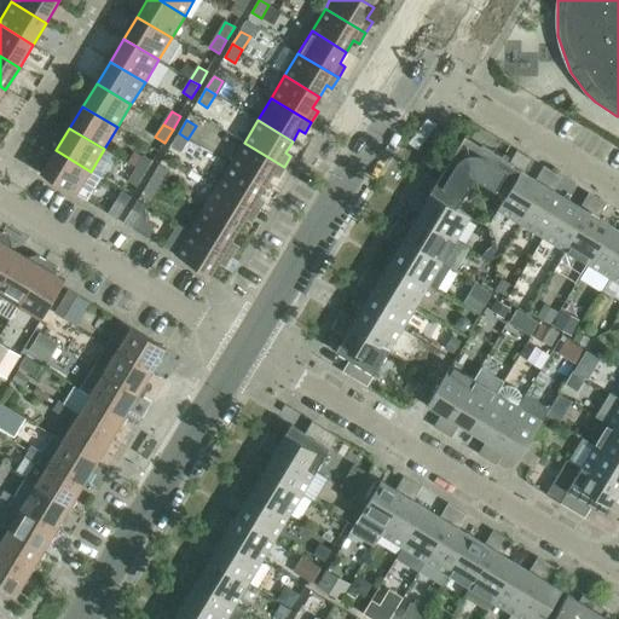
[(171,146),(180,152),(187,139),(179,133),(171,146)]
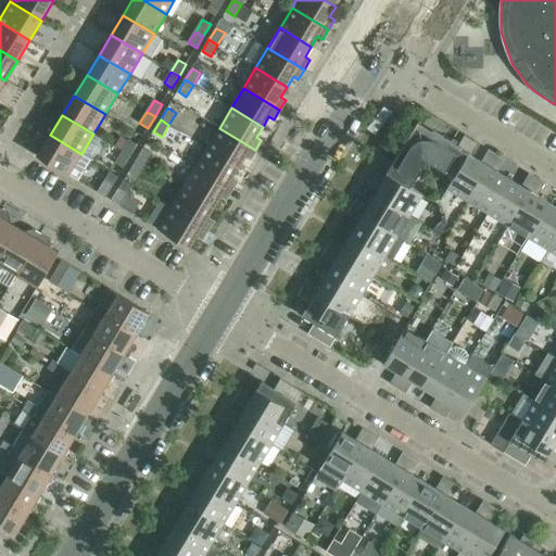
[(244,156),(249,160),(255,150),(219,128),(207,148),(238,167),(244,156)]
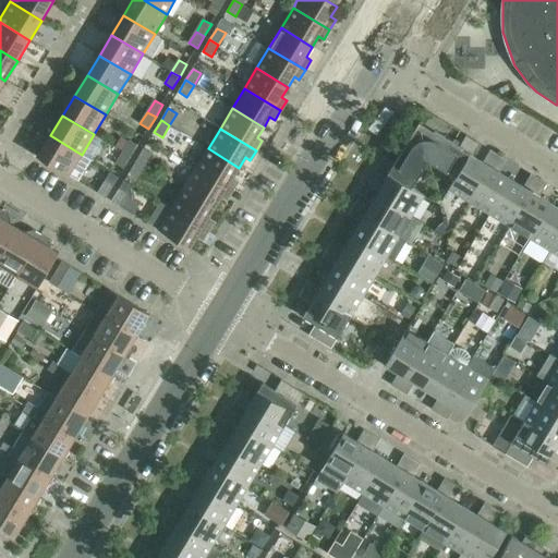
[(429,160),(457,178),(471,155),(472,156),(480,144),(466,135),(459,146),(435,132),(423,134),(429,160)]
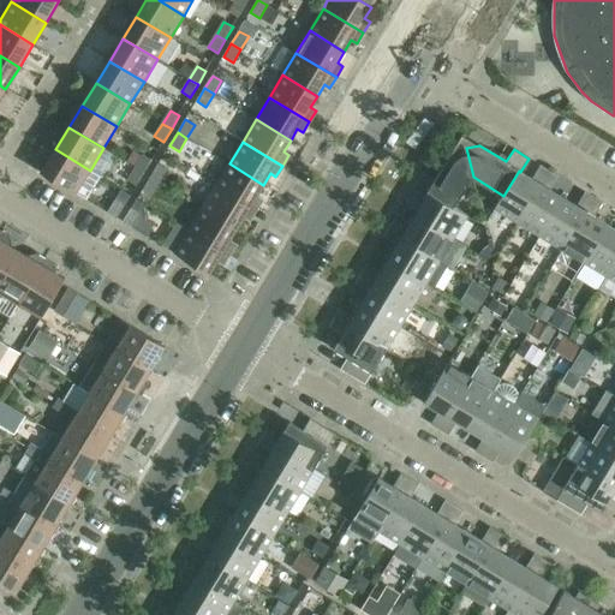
[(453,208),(454,207),(473,177),(466,148),(452,153),(435,179),(423,172),(415,185),(453,208)]
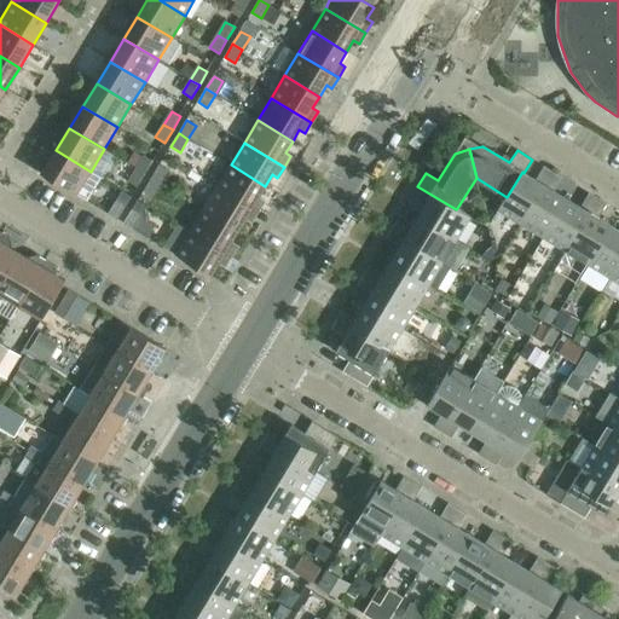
[(41,174),(87,201),(100,178),(91,172),(56,150),(41,174)]
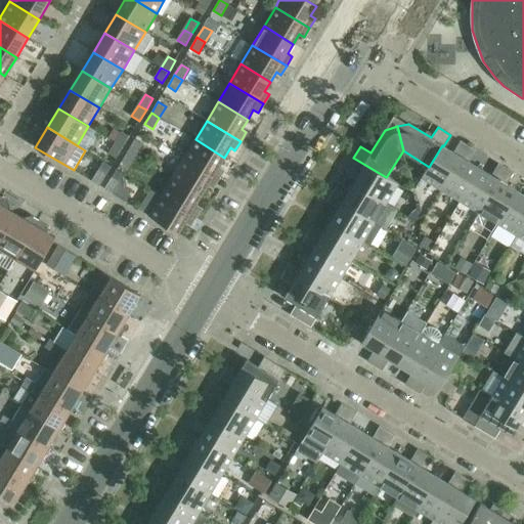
[(130,136),(122,132),(117,129),(111,138),(116,141),(116,142),(123,147),(130,136)]
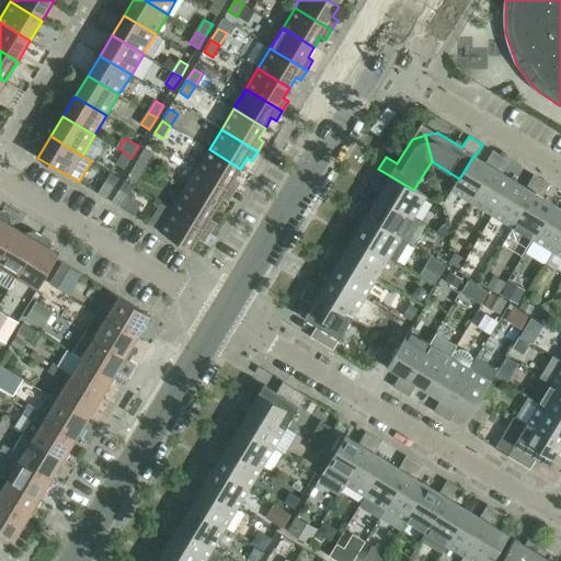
[(153,153),(145,149),(137,161),(146,167),(153,153)]
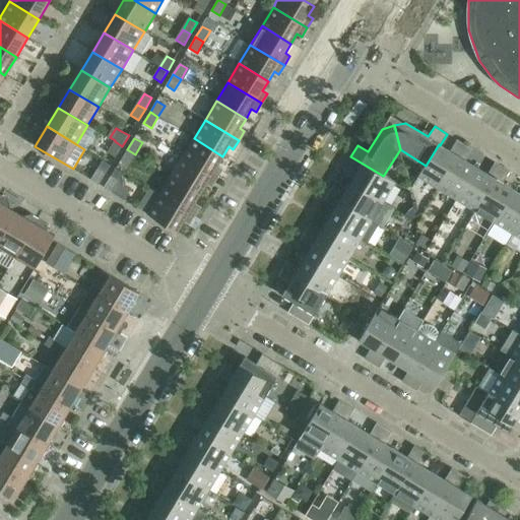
[(221,169),(217,166),(222,156),(194,138),(182,157),(216,178),(221,169)]
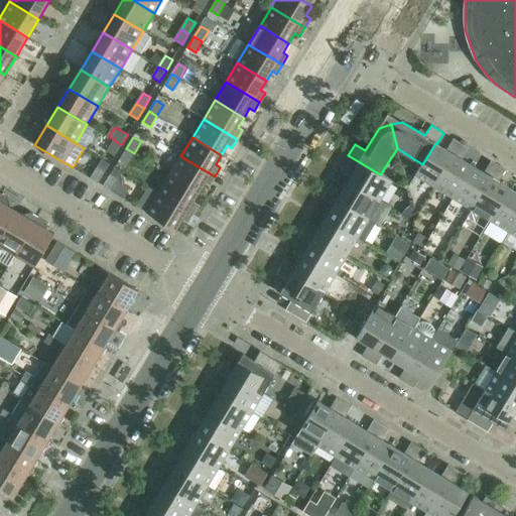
[(446,150),(436,144),(435,143),(422,164),(415,175),(434,186),(461,143),(454,139),(446,150)]
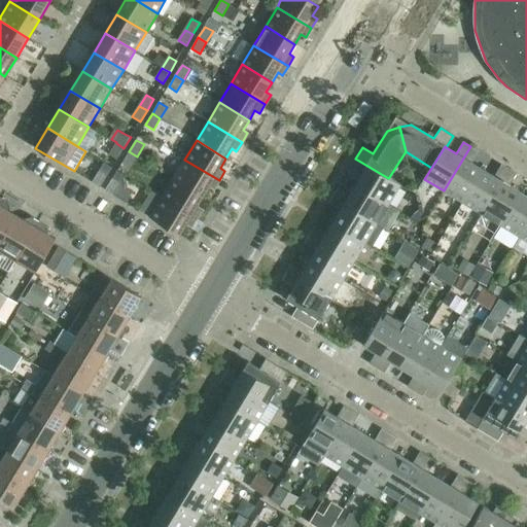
[(108,155),(116,161),(124,148),(116,143),(108,155)]
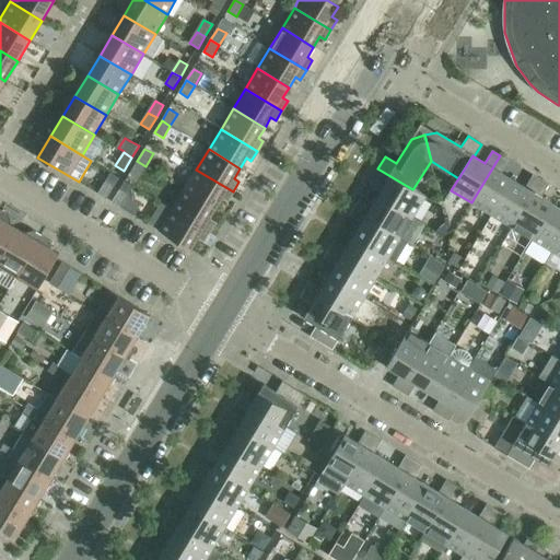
[(501,173),(509,161),(500,155),(471,202),(492,214),(513,179),(501,173)]
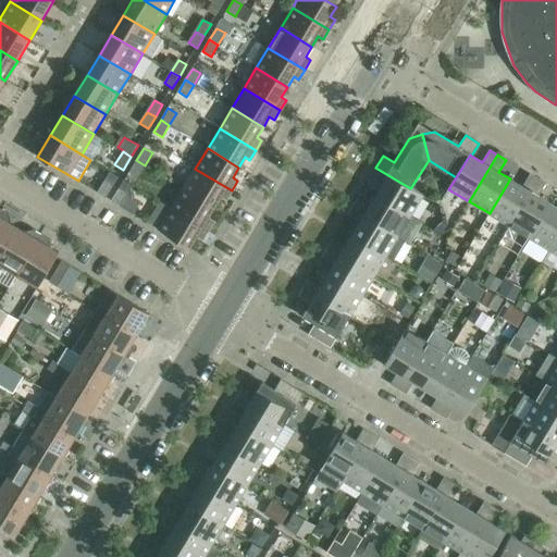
[(130,173),(137,177),(145,165),(136,160),(130,173)]
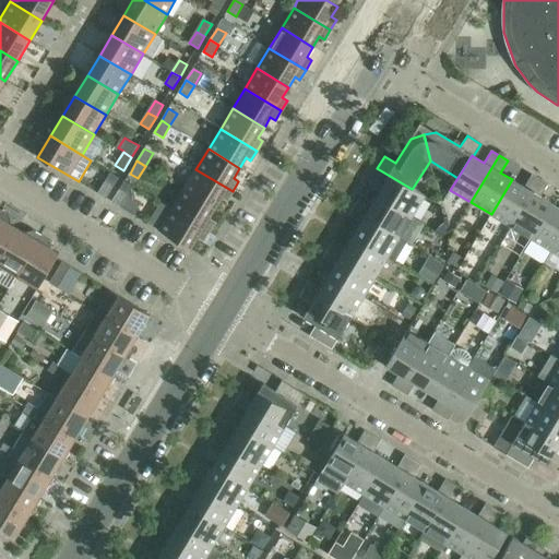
[(372,176),(384,183),(378,195),(412,216),(425,195),(413,188),(412,189),(377,168),(372,176)]
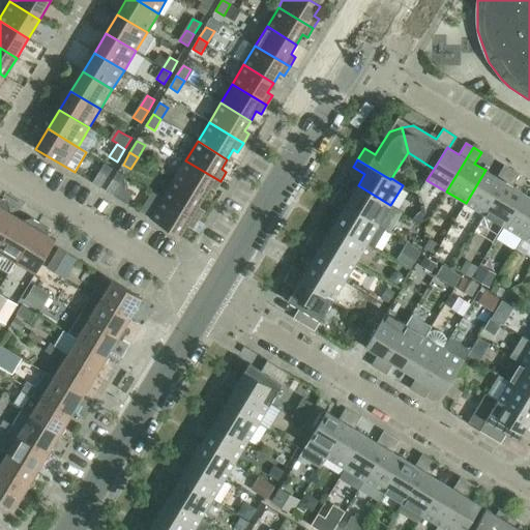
[(210,187),(214,190),(221,181),(185,160),(174,179),(204,198),(210,187)]
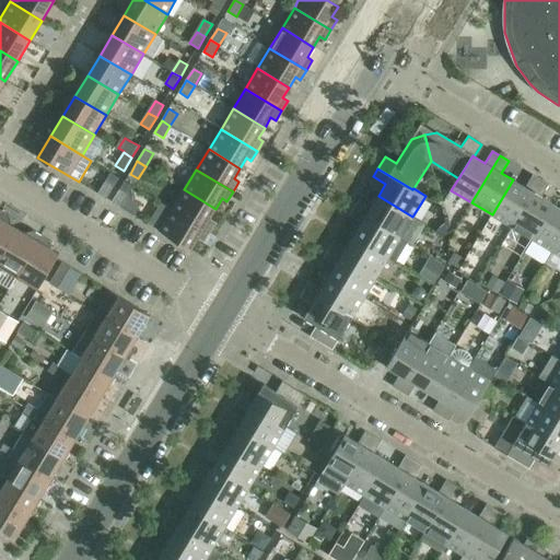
[(533,175),(525,187),(513,179),(492,214),(512,228),(540,179),(533,175)]
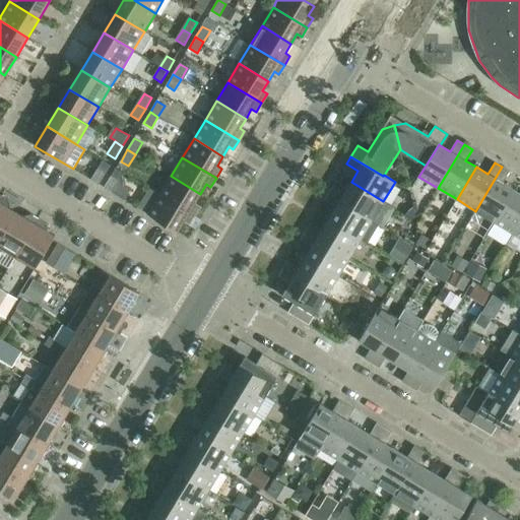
[(503,183),(510,172),(502,167),(475,211),(495,222),(514,190),(503,183)]
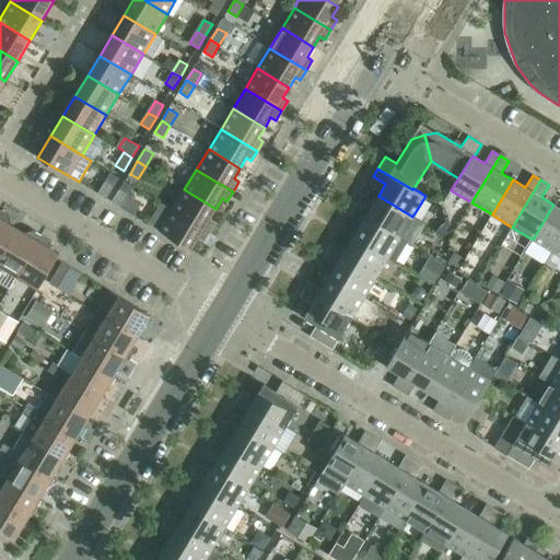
[(106,199),(114,187),(105,182),(98,195),(106,199)]
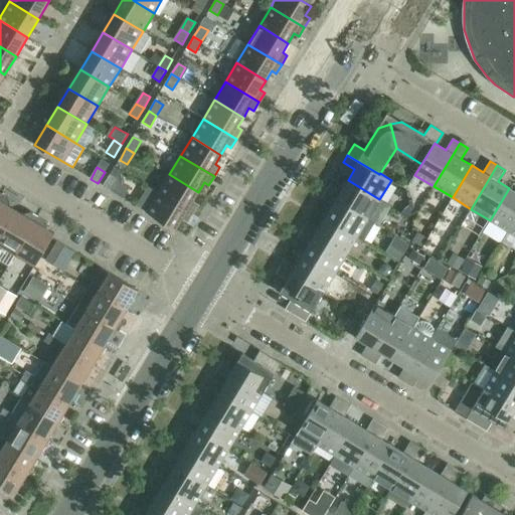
[(197,204),(192,201),(198,192),(169,174),(158,193),(191,213),(197,204)]
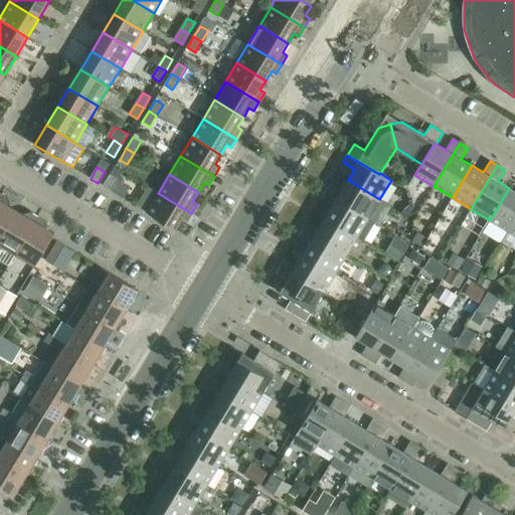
[(110,175),(103,186),(111,191),(118,179),(110,175)]
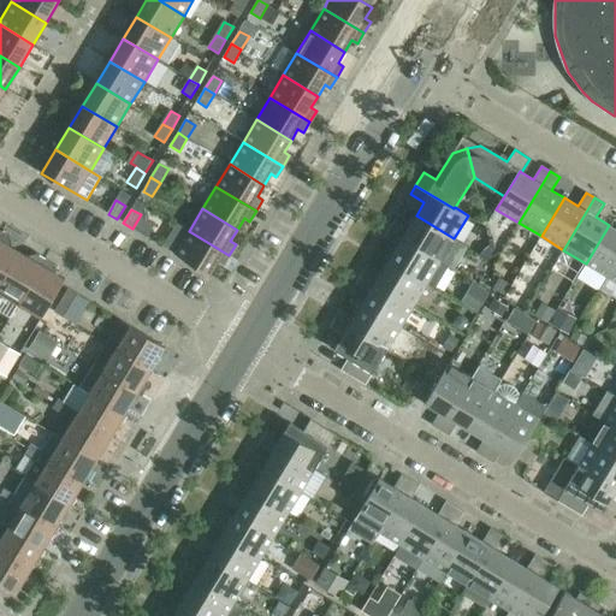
[(408,229),(395,220),(389,230),(440,261),(454,238),(416,215),(408,229)]
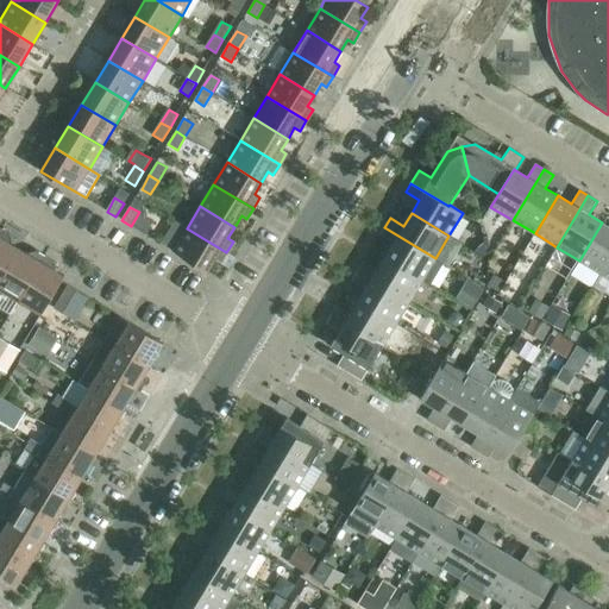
[(608,226),(602,223),(579,261),(601,274),(608,259),(608,226)]
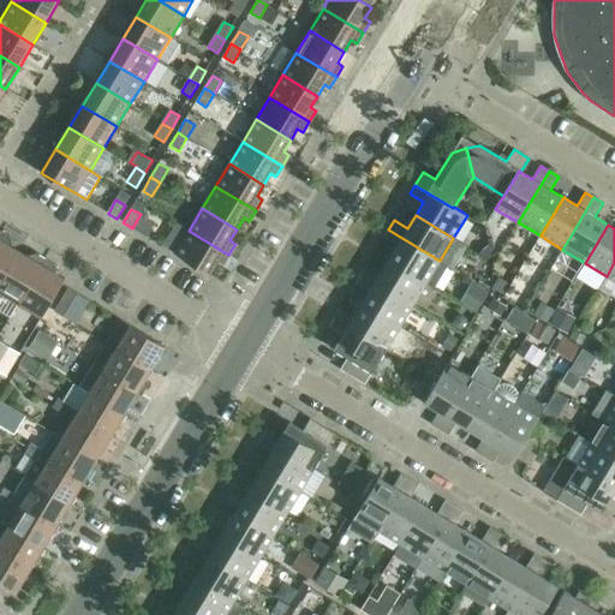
[(383,238),(396,246),(388,260),(427,282),(435,288),(448,266),(440,261),(388,230),(383,238)]
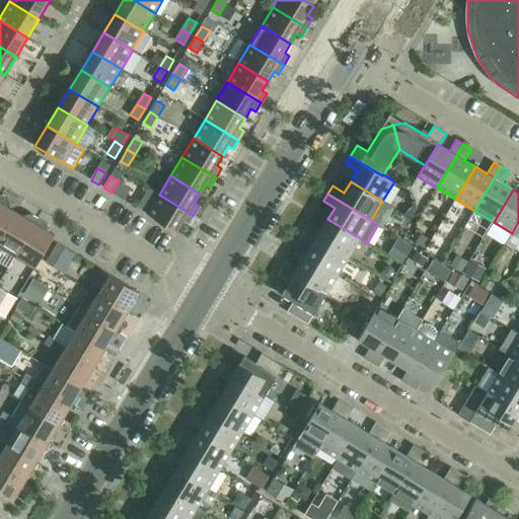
[(182,221),(188,224),(193,215),(159,195),(147,214),(176,231),(182,221)]
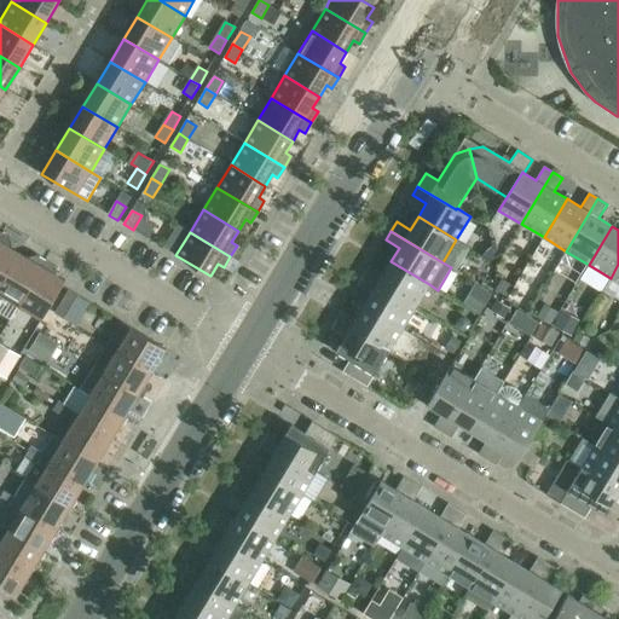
[(13,249),(11,239),(1,233),(0,236),(0,287),(21,254),(13,249)]
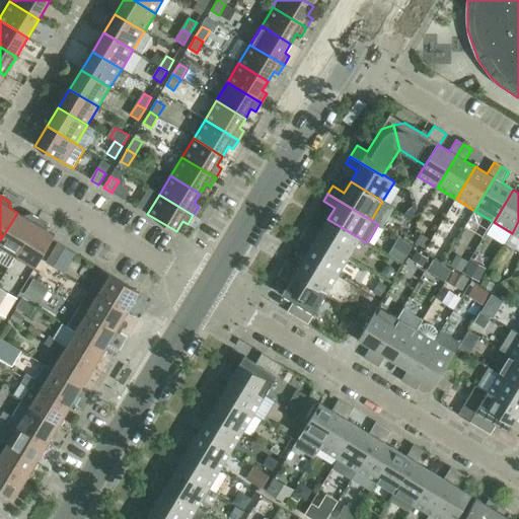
[(409,210),(404,215),(417,222),(414,207),(409,210)]
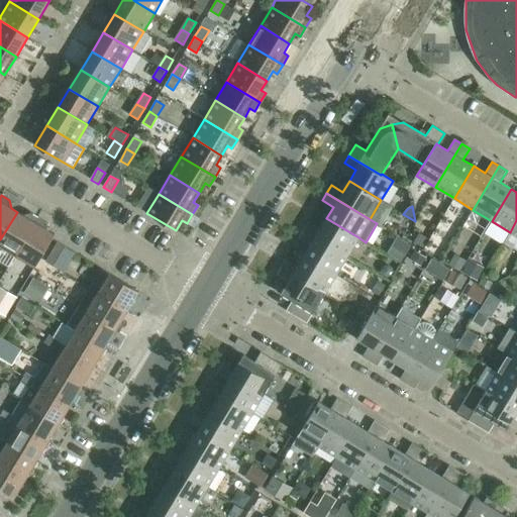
[(31,213),(23,215),(17,212),(0,239),(0,245),(16,255),(38,218),(31,213)]
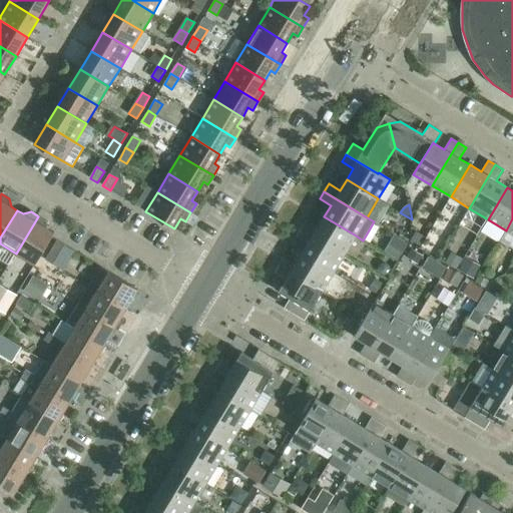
[(48,229),(46,220),(38,216),(16,253),(35,265),(54,232),(48,229)]
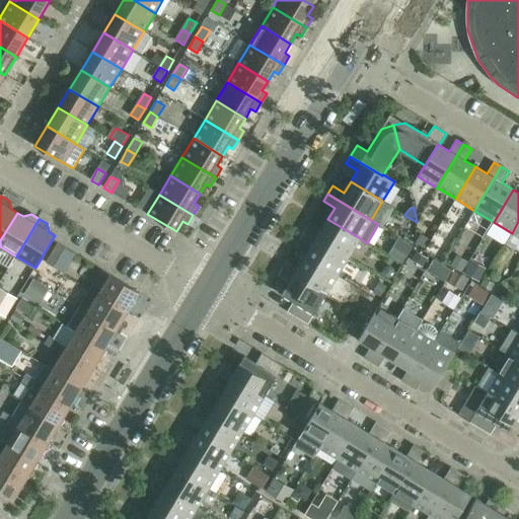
[(321,230),(309,223),(305,231),(349,257),(360,238),(327,219),(321,230)]
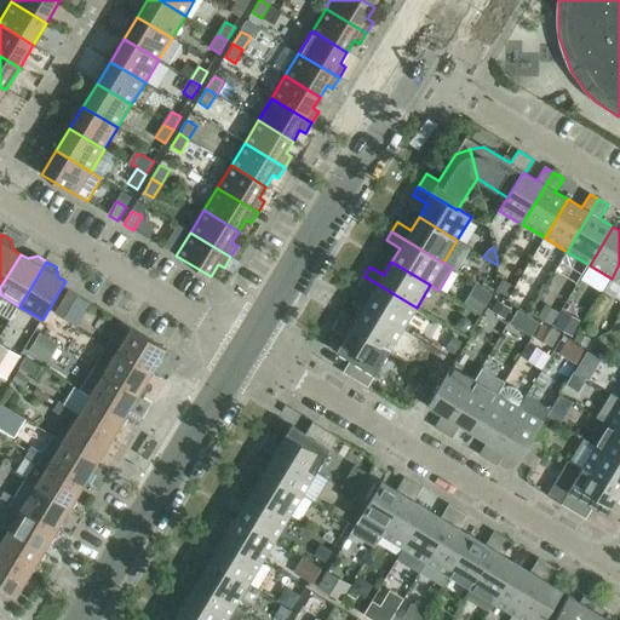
[(359,285),(373,293),(365,306),(403,329),(417,308),(365,276),(359,285)]
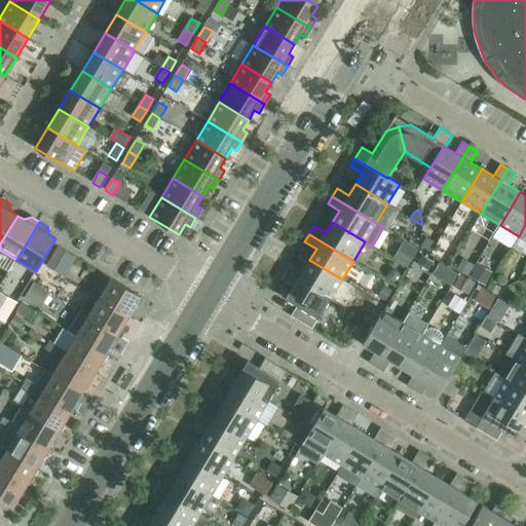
[(426,237),(421,247),(430,252),(436,242),(426,237)]
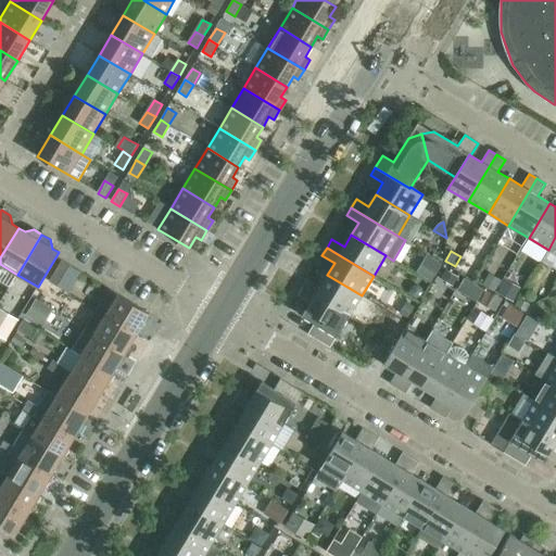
[(425,260),(417,273),(432,282),(440,269),(425,260)]
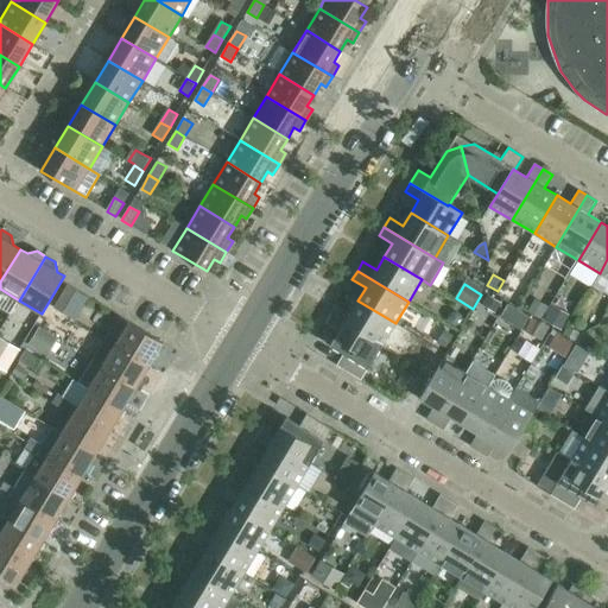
[(77,290),(68,285),(61,298),(69,303),(77,290)]
